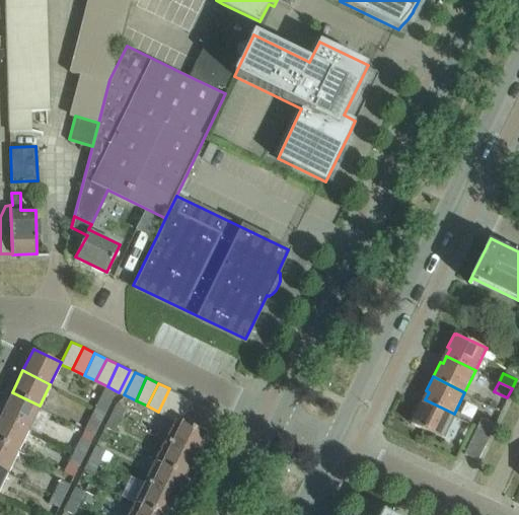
[(104,411),(115,390),(107,386),(105,385),(95,406),(104,411)]
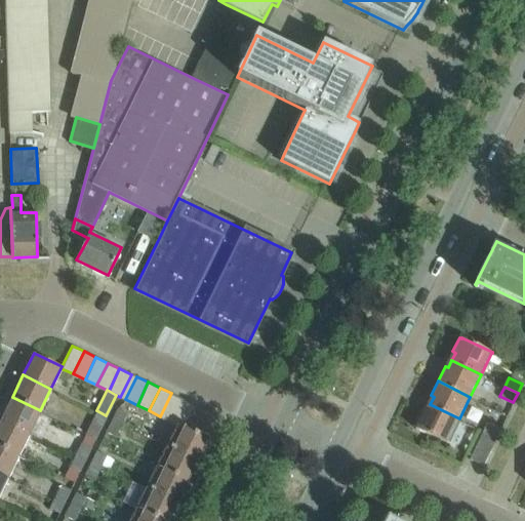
[(172,422),(184,399),(171,393),(160,416),(172,422)]
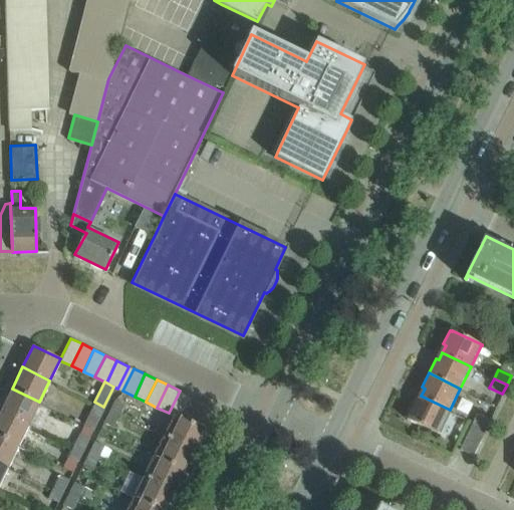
[(28,423),(39,402),(12,389),(1,410),(28,423)]
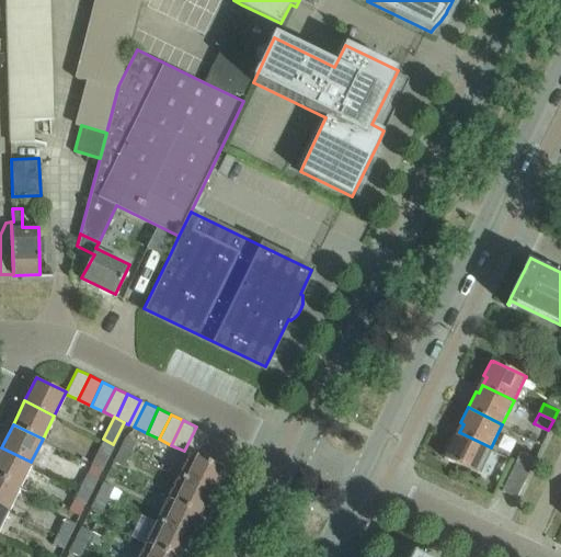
[(198,454),(208,432),(196,427),(184,451),(189,453),(196,457),(198,454)]
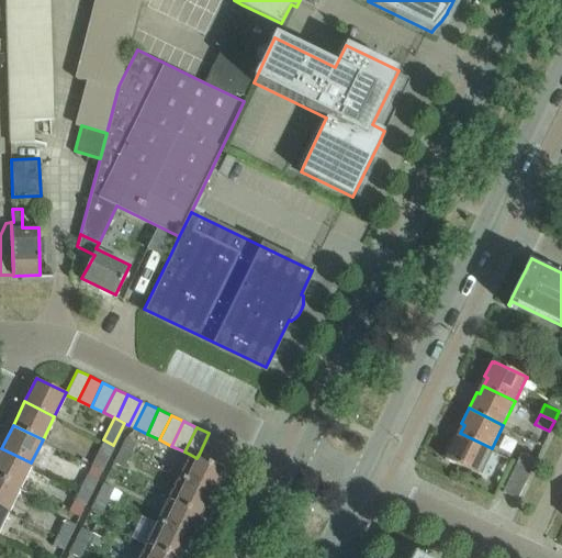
[(480,471),(492,448),(460,433),(457,441),(453,439),(446,455),(448,456),(448,457),(481,472),(480,471)]
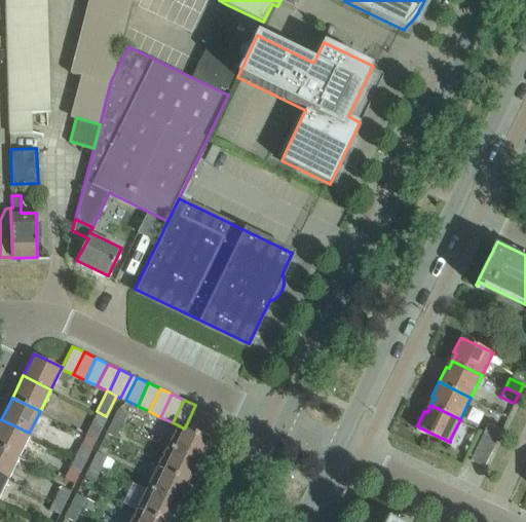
[(127,412),(119,408),(118,408),(112,419),(121,424),(127,412)]
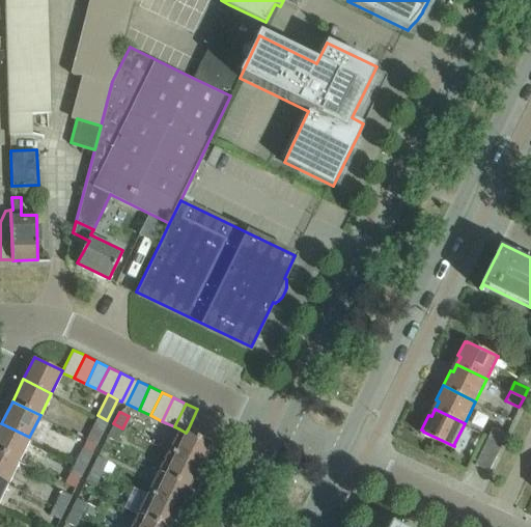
[(96,442),(107,420),(98,415),(87,438),(96,442)]
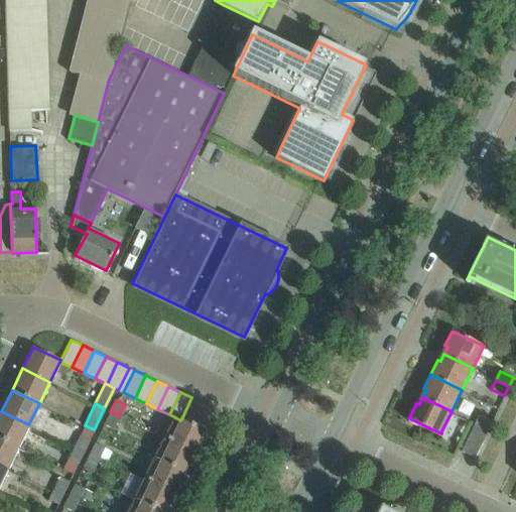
[(0,437),(18,446),(28,424),(1,411),(0,414),(0,437)]
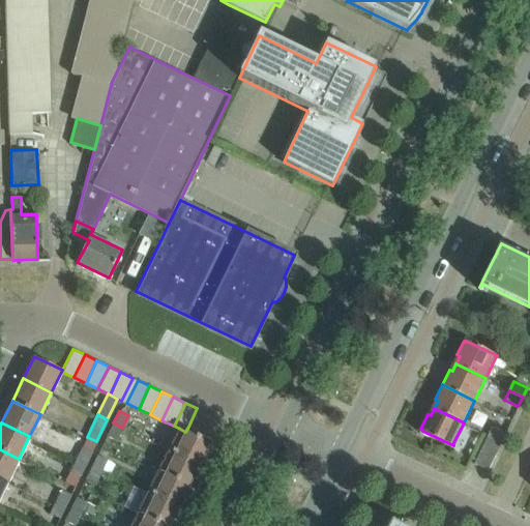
[(116,439),(122,428),(113,422),(107,435),(116,439)]
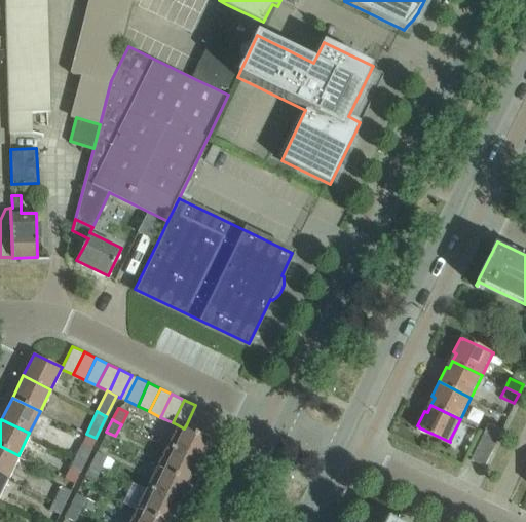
[(497,438),(501,430),(488,422),(484,432),(497,438)]
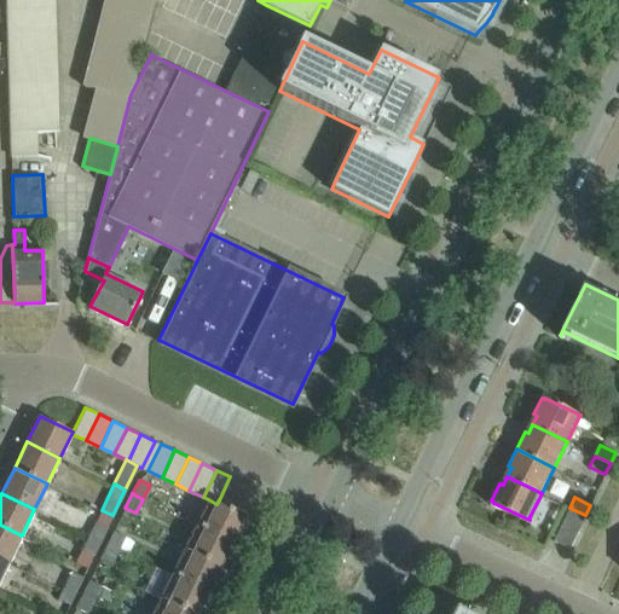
[(248,515),(219,500),(217,504),(208,499),(197,523),(232,540),(238,528),(239,529),(248,515)]
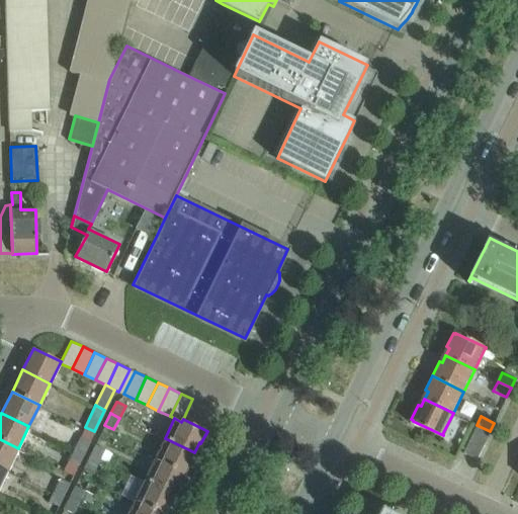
[(477,457),(490,431),(477,425),(463,450),(477,457)]
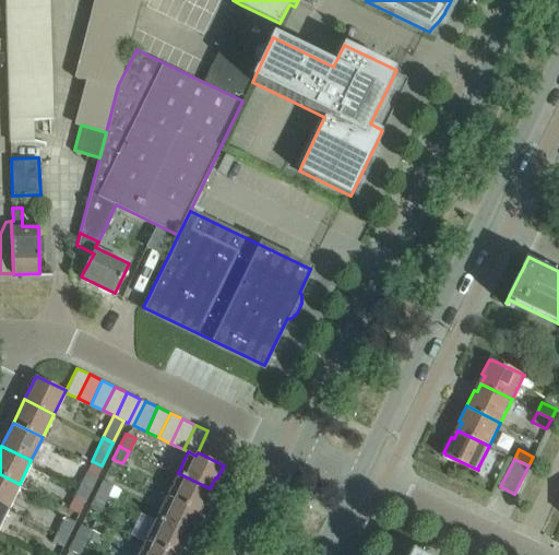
[(90,489),(102,465),(92,461),(80,484),(90,489)]
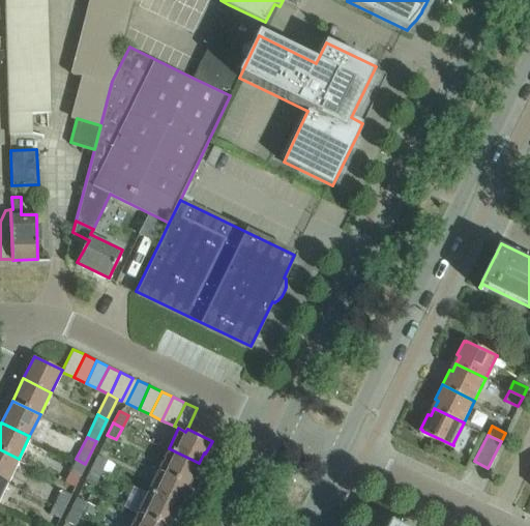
[(194,473),(199,463),(169,448),(158,469),(189,485),(196,474),(194,473)]
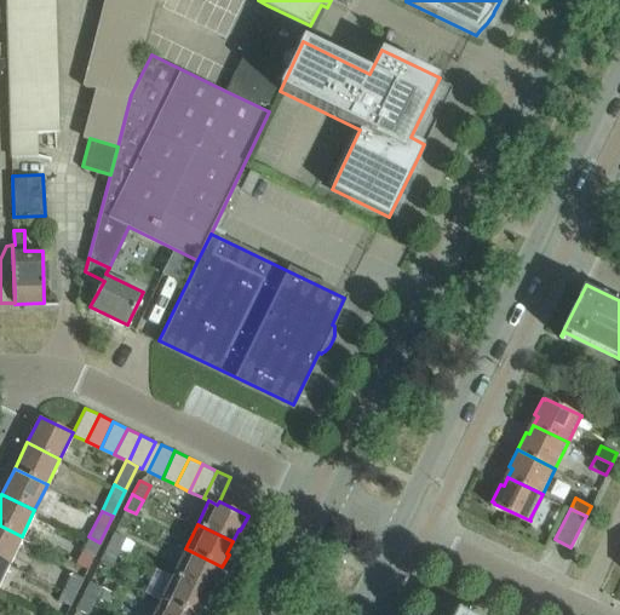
[(0,557),(9,562),(22,536),(0,526),(0,557)]
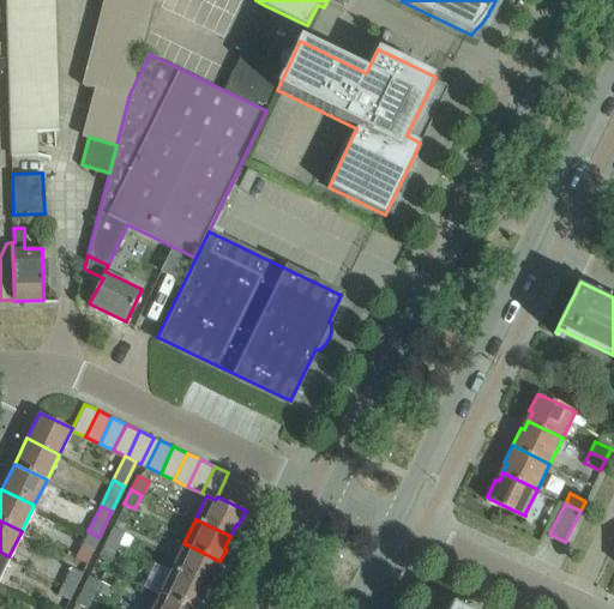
[(125,530),(113,524),(106,538),(118,544),(125,530)]
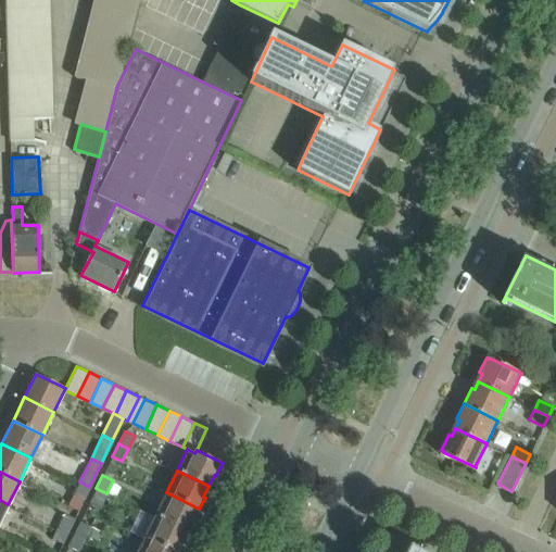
[(78,509),(89,487),(79,481),(68,503),(78,509)]
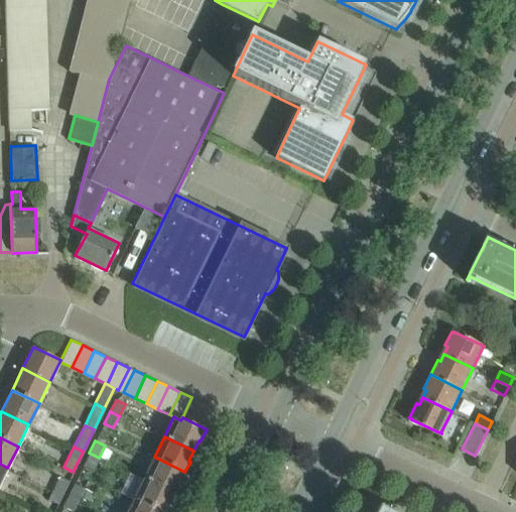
[(93,469),(99,458),(89,453),(83,464),(93,469)]
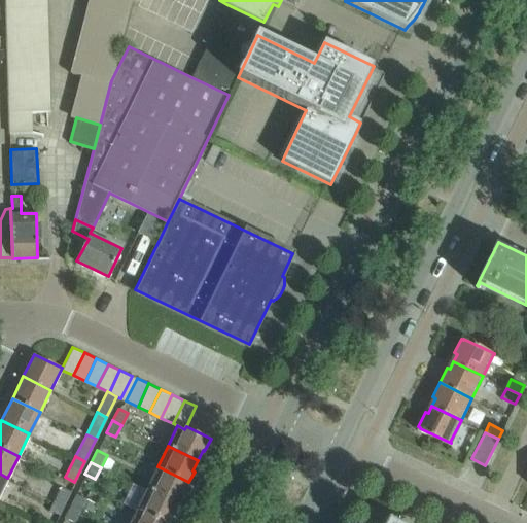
[(183,493),(188,482),(157,466),(147,488),(177,502),(182,492),(183,493)]
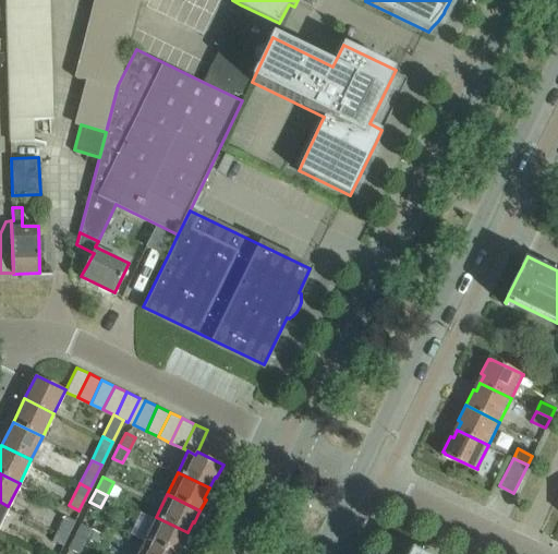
[(68,536),(75,519),(64,514),(57,530),(68,536)]
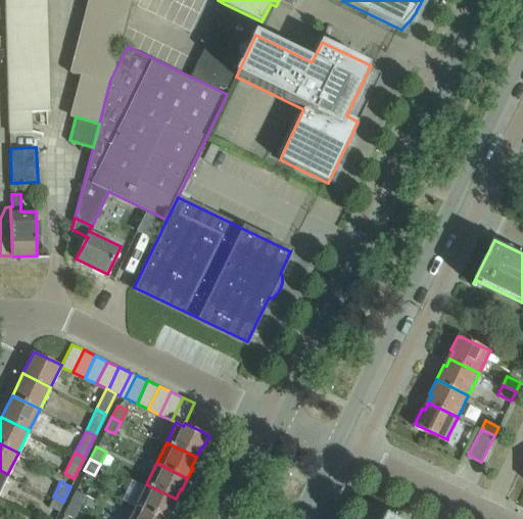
[(171,509),(176,499),(146,484),(136,505),(164,518),(167,518),(173,510),(171,509)]
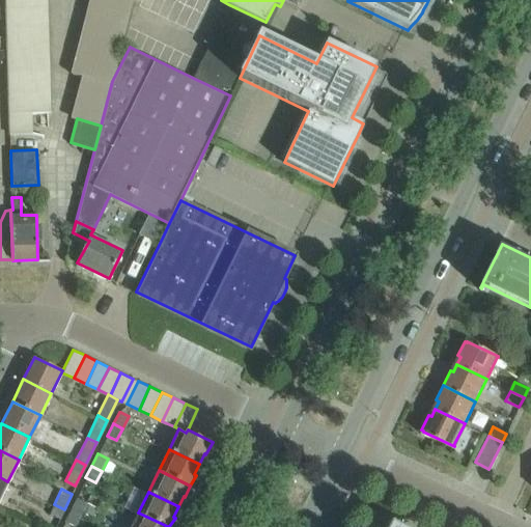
[(99,507),(87,501),(76,496),(71,506),(82,511),(93,517),(99,507)]
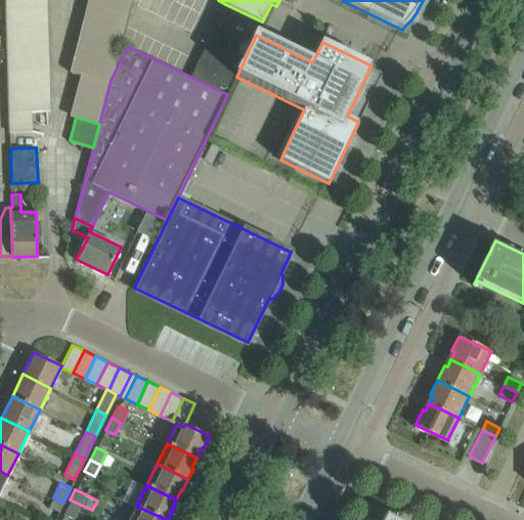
[(59,511),(63,503),(53,497),(49,506),(59,511)]
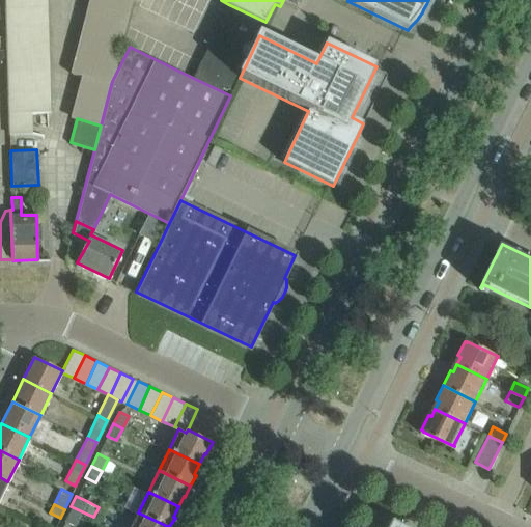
[(76,525),(82,511),(71,506),(64,520),(76,525)]
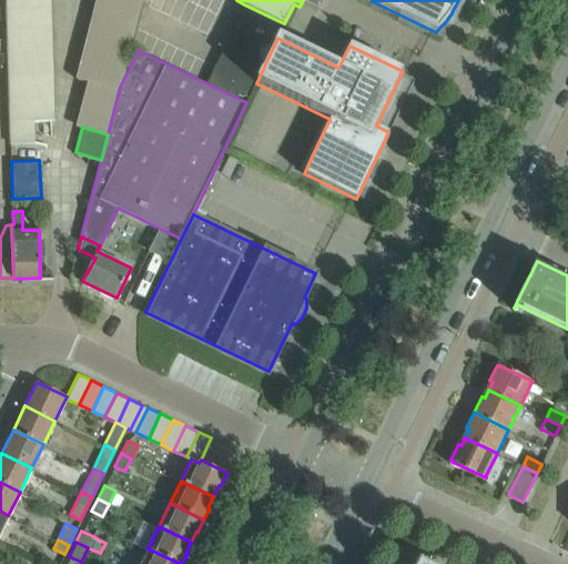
[(179,563),(148,549),(140,563),(179,563)]
